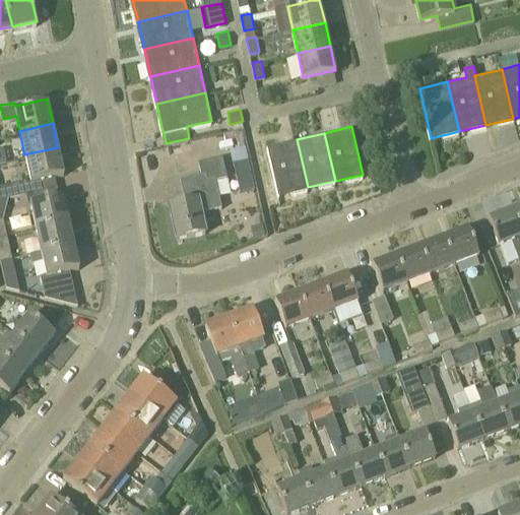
[(279,194),(308,187),(297,139),(268,145),(279,194)]
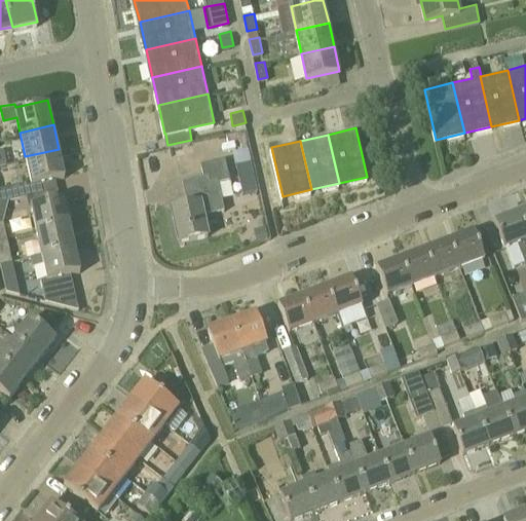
[(59,149),(25,156),(26,158),(31,181),(65,174),(59,150),(59,149)]
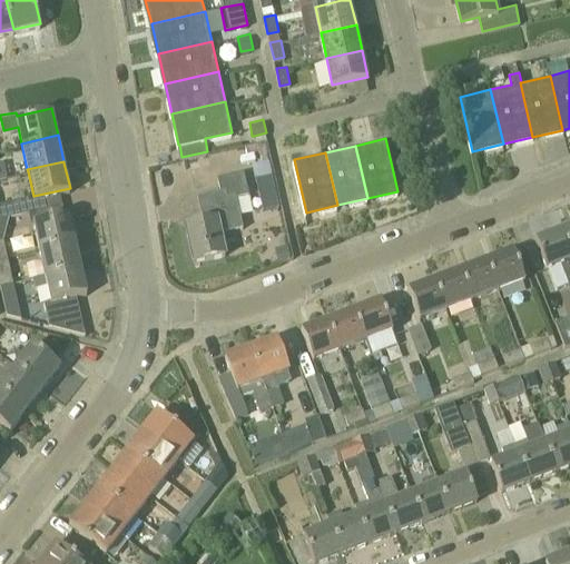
[(195,260),(227,253),(226,248),(235,246),(232,228),(243,225),(236,195),(248,193),(244,169),(217,176),(219,189),(197,194),(202,219),(186,223),(195,260)]
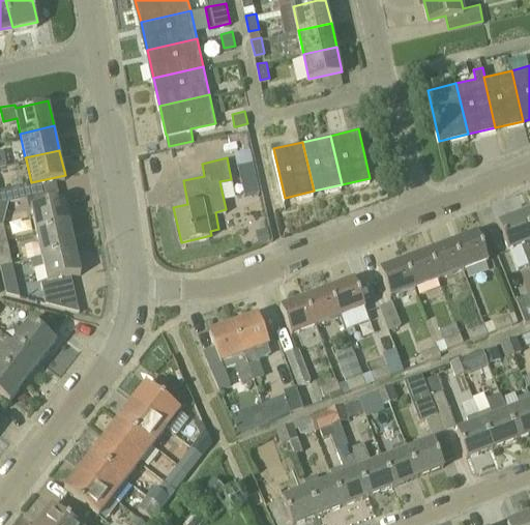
[(244,193),(259,190),(256,177),(242,181),(244,193)]
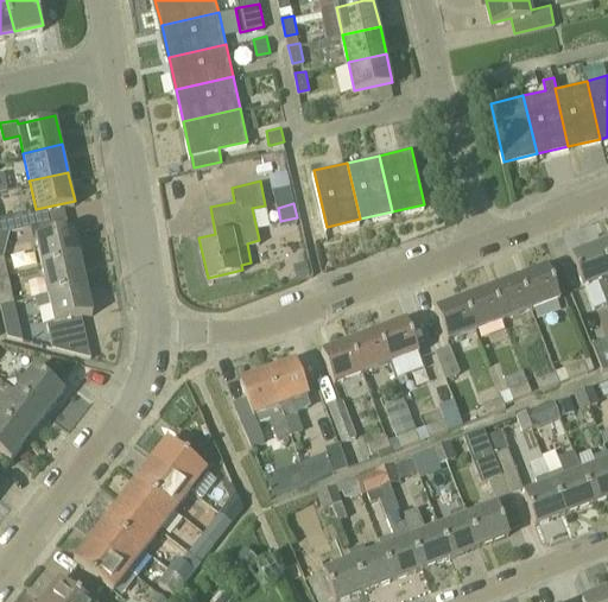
[(0,232),(35,223),(32,210),(0,216),(0,232)]
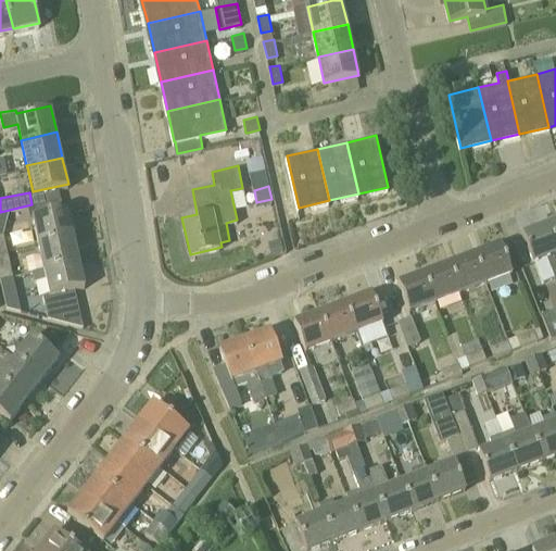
[(38,240),(73,233),(67,205),(33,214),(38,240)]
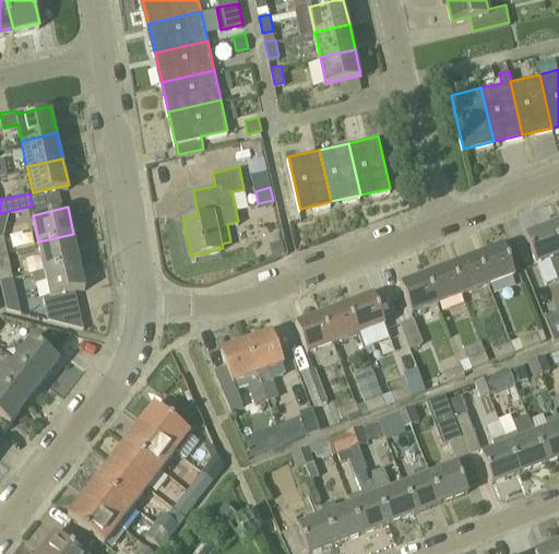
[(557,277),(558,275),(558,237),(554,222),(525,233),(535,260),(549,255),(557,277)]
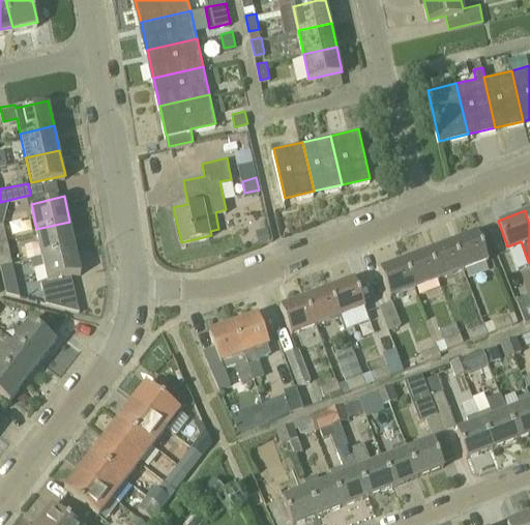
[(41,253),(75,245),(69,222),(36,229),(41,253)]
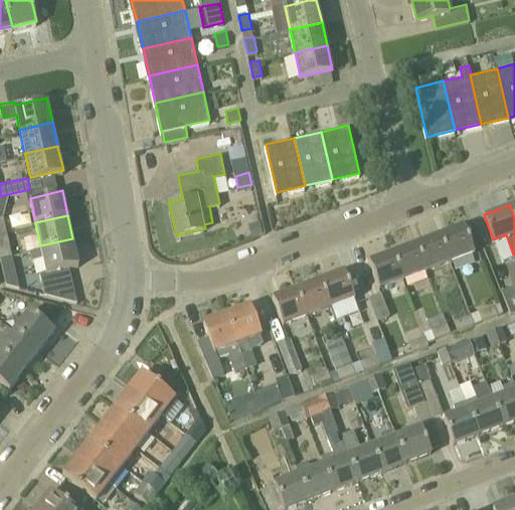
[(260,220),(247,223),(250,233),(262,230),(260,220)]
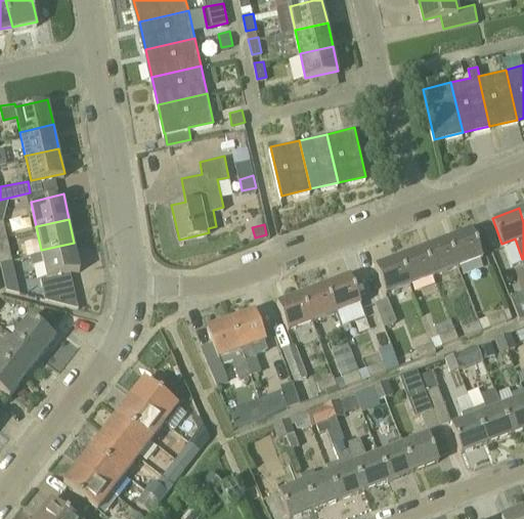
[(446,234),(457,265),(482,256),(471,225),(446,234)]
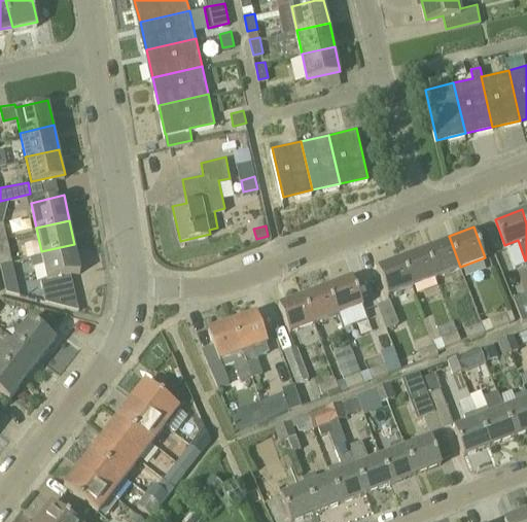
[(0,261),(12,258),(7,234),(0,235),(0,261)]
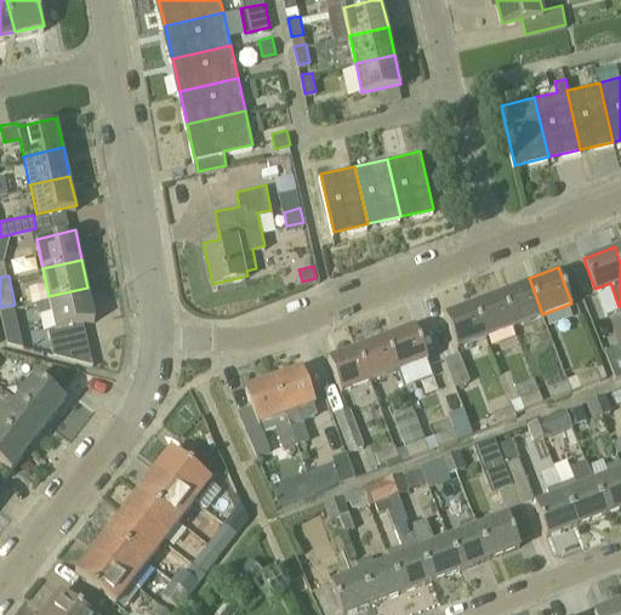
[(514,325),(542,314),(529,278),(501,289),(514,325)]
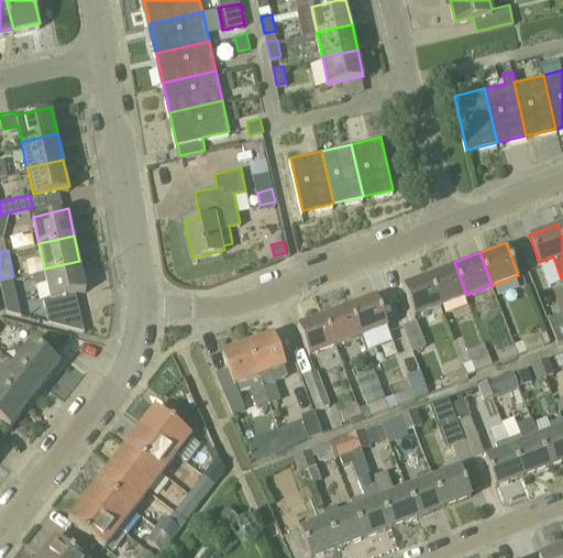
[(79,261),(44,269),(45,271),(32,273),(34,284),(47,281),(51,295),(43,297),(48,320),(85,329),(76,290),(86,287),(79,261)]
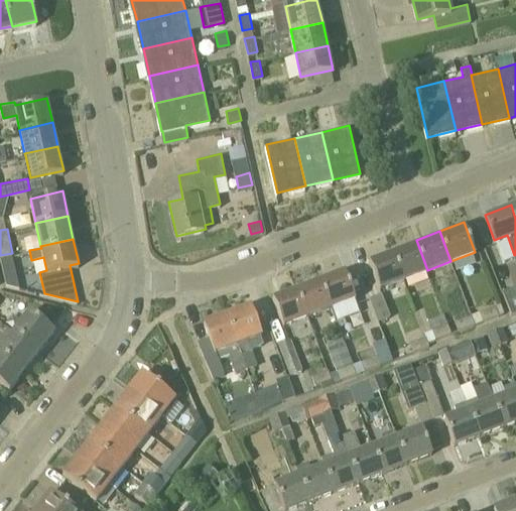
[(404,279),(427,270),(416,240),(392,249),(404,279)]
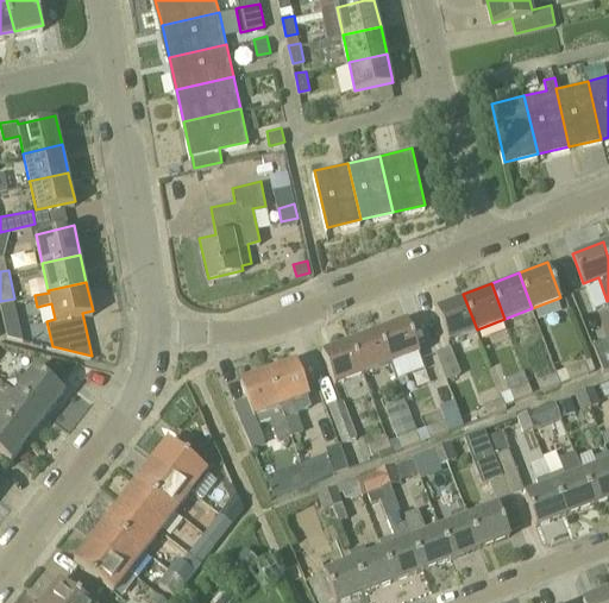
[(449,340),(477,330),(463,294),(434,305),(449,340)]
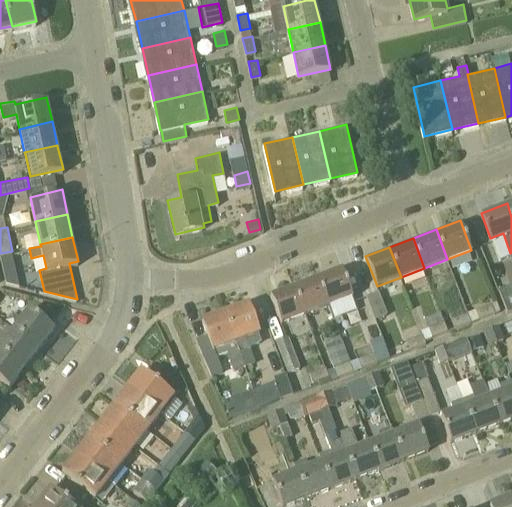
[(12,251),(0,253),(5,276),(17,274),(12,251)]
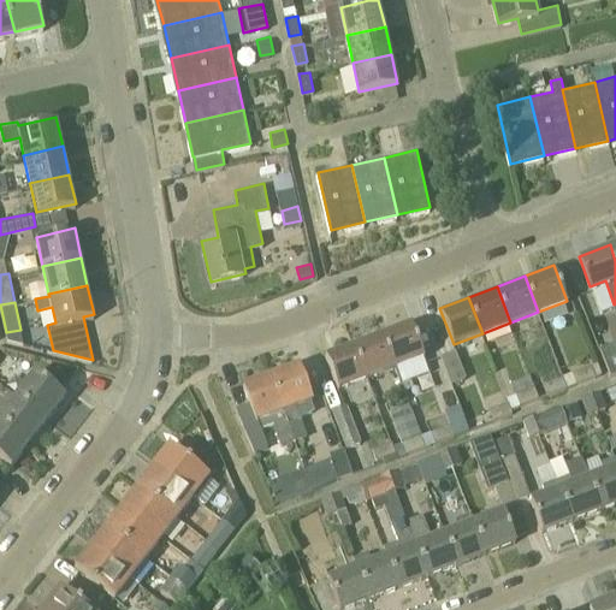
[(396,366),(400,378),(415,372),(412,360),(425,355),(412,320),(383,331),(396,366)]
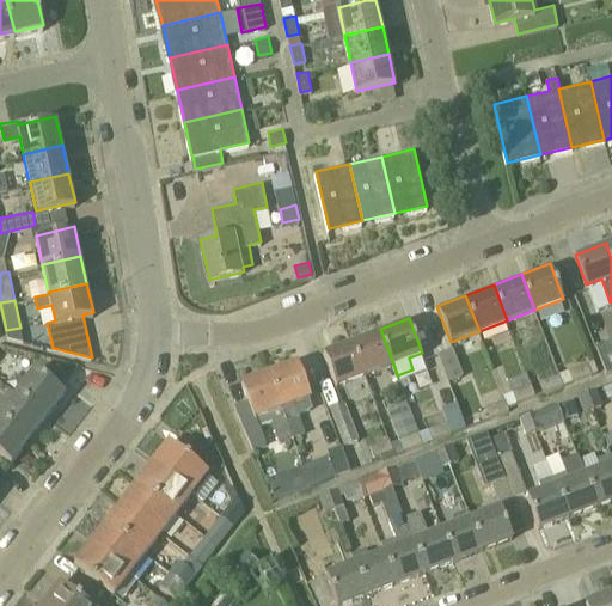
[(365,374),(393,363),(380,329),(352,338),(365,374)]
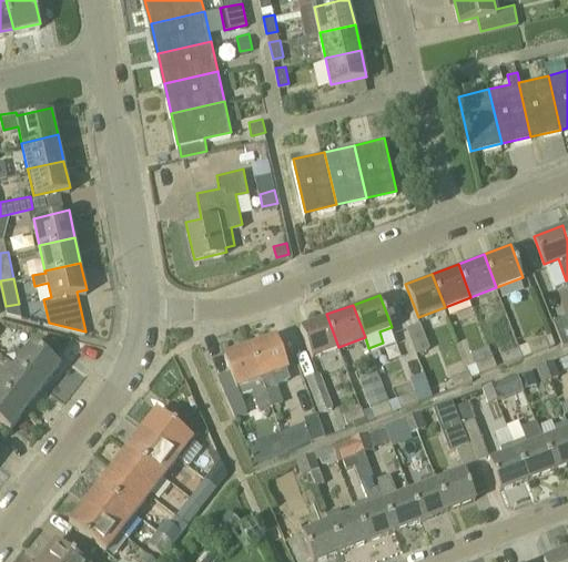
[(567,340),(567,312),(553,317),(563,343),(567,340)]
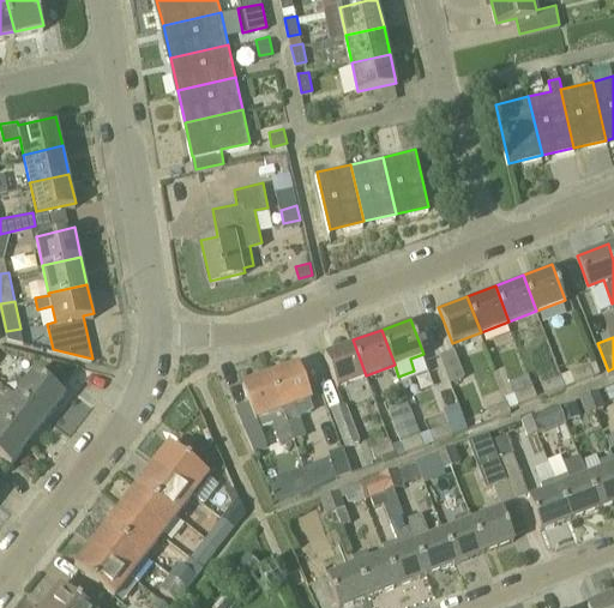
[(337,386),(366,375),(353,339),(324,350),(337,386)]
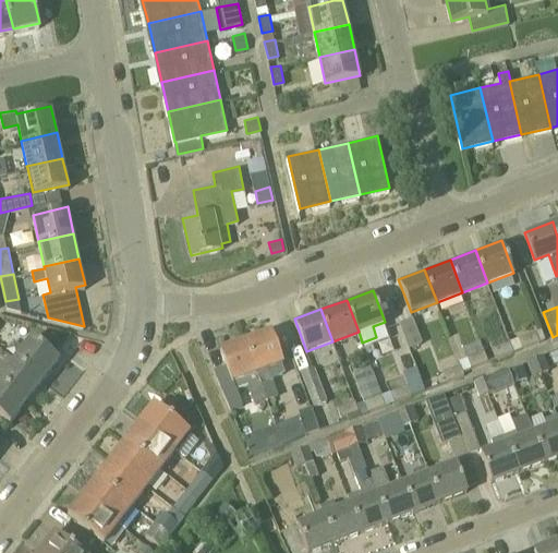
[(409,345),(422,339),(412,315),(399,320),(409,345)]
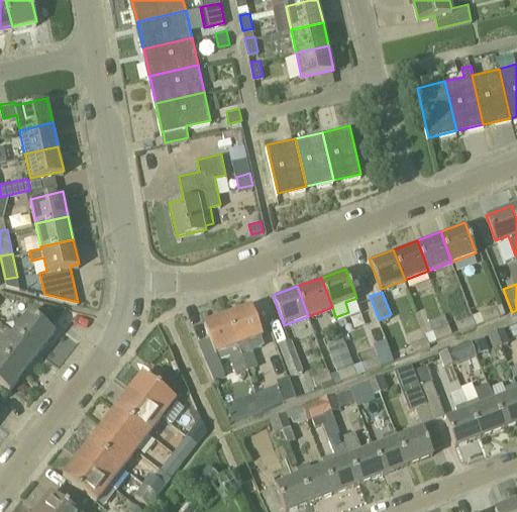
[(484,320),(499,313),(496,304),(480,310),(484,320)]
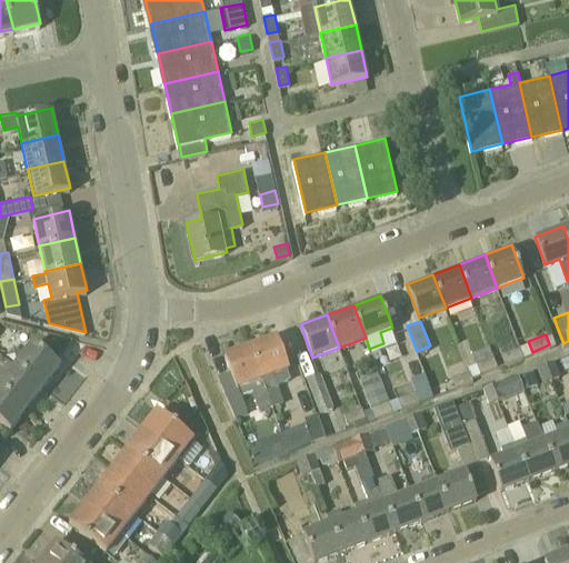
[(249,345),(271,405),(285,401),(275,373),(288,369),(276,335),(249,345)]
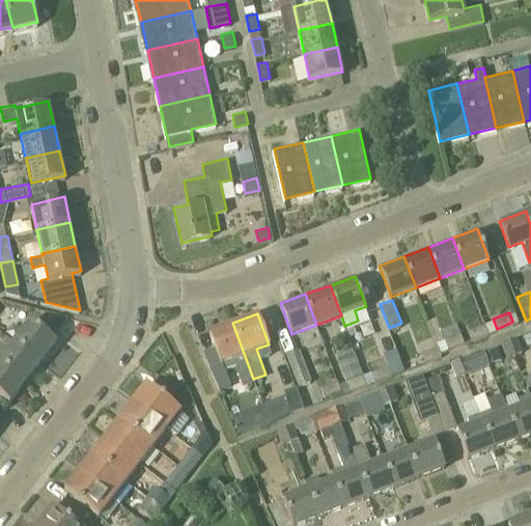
[(12,339),(39,360),(55,339),(28,319),(12,339)]
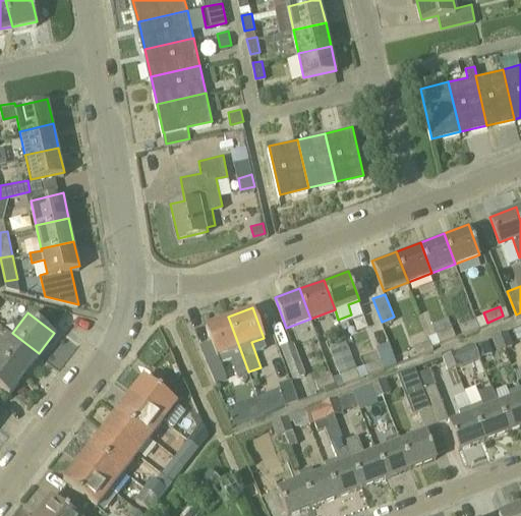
[(431,344),(440,340),(456,334),(452,325),(448,314),(431,321),(436,331),(428,334),(429,338),(431,344)]
